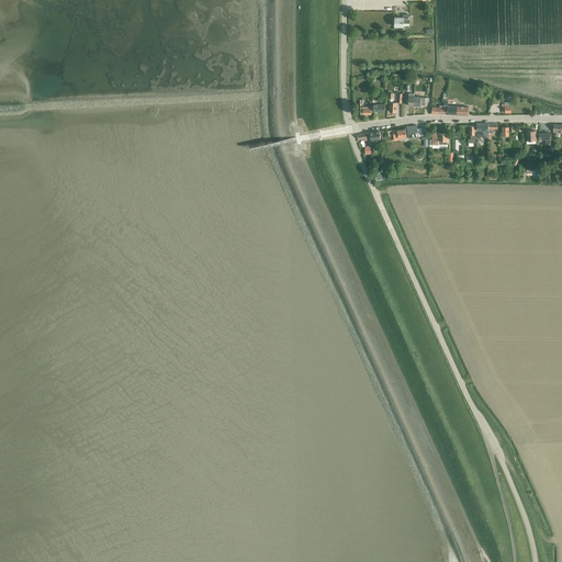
[(408,19),(408,14),(404,14),(404,18),(395,18),(395,26),(400,26),(400,27),(401,27),(402,27),(403,27),(403,26),(404,26),(404,23),(409,23),(409,22),(409,20),(409,19),(408,19)]
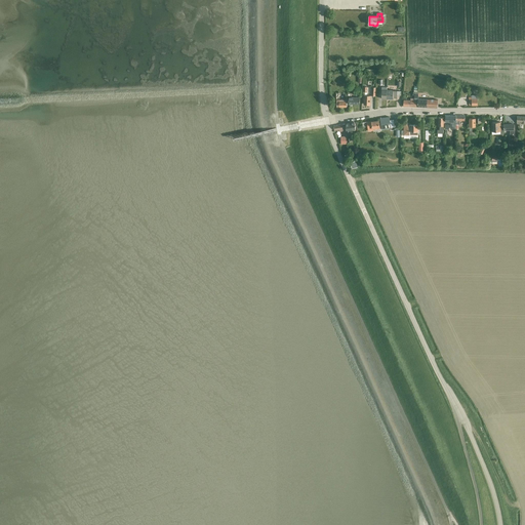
[(394,90),(387,90),(387,98),(393,99),(393,97),(397,97),(397,96),(400,96),(400,91),(394,91),(394,90)]
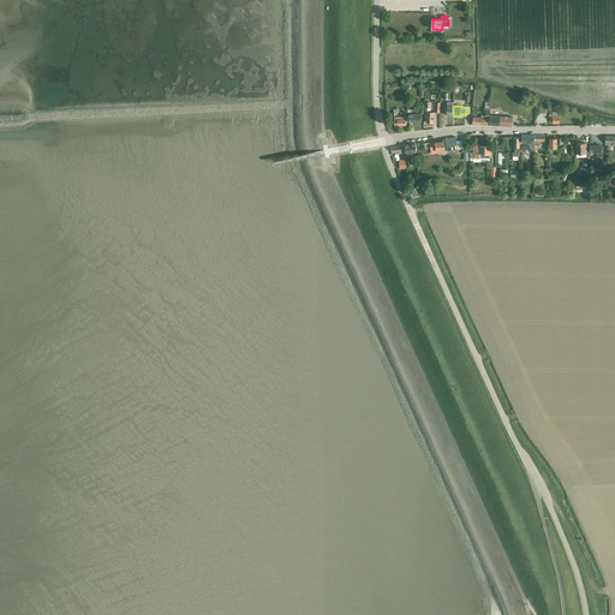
[(485,115),(485,125),(513,126),(513,117),(490,117),(490,111),(485,109),(485,115)]
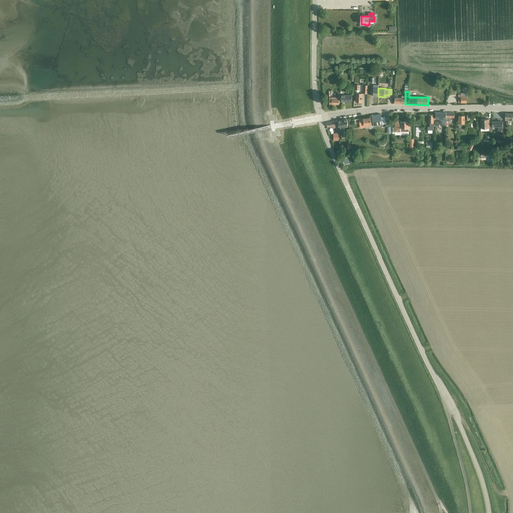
[(461,95),(458,95),(458,97),(458,103),(467,103),(467,97),(467,92),(461,93),(461,95)]
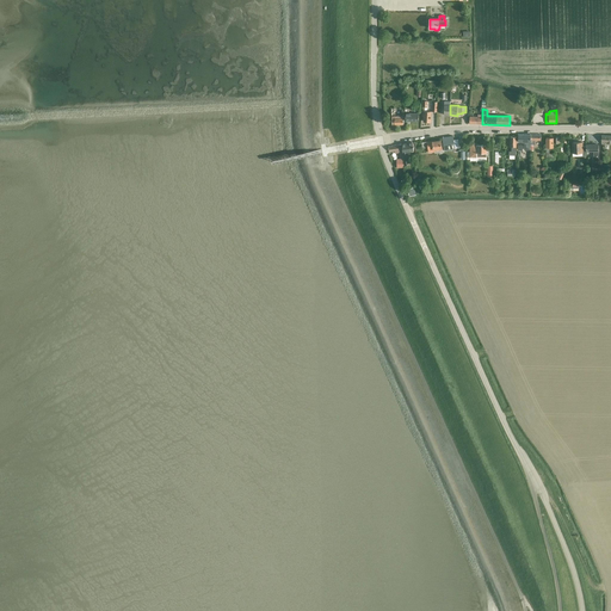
[(470,117),(469,123),(482,124),(482,115),(479,115),(479,117),(470,117)]
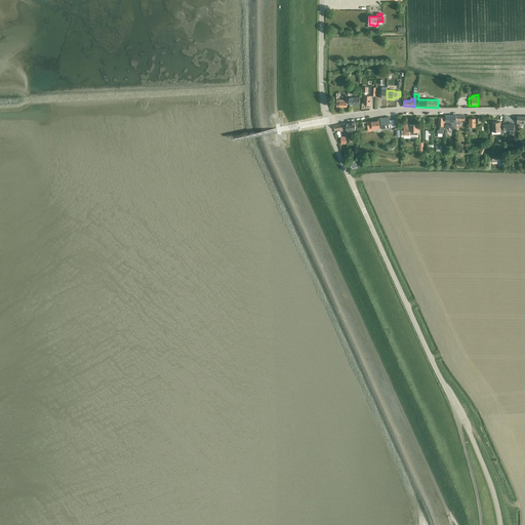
[(456,116),(445,115),(445,118),(445,122),(450,122),(450,129),(456,129),(456,124),(456,116)]
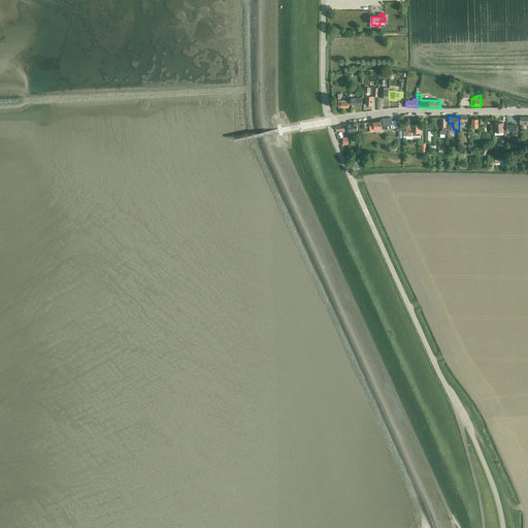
[(459,117),(459,125),(461,125),(461,122),(467,122),(467,117),(459,117)]
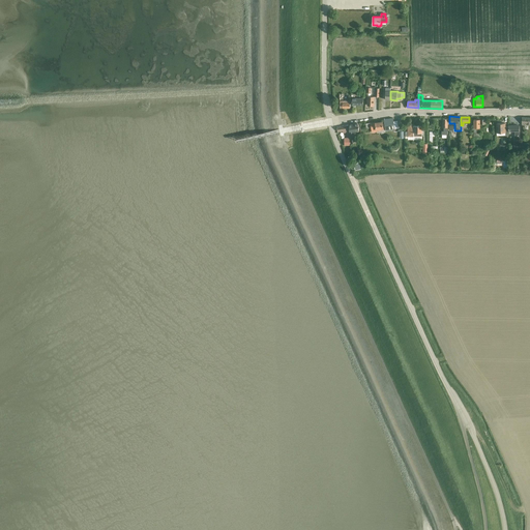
[(386,130),(394,129),(393,118),(384,119),(386,130)]
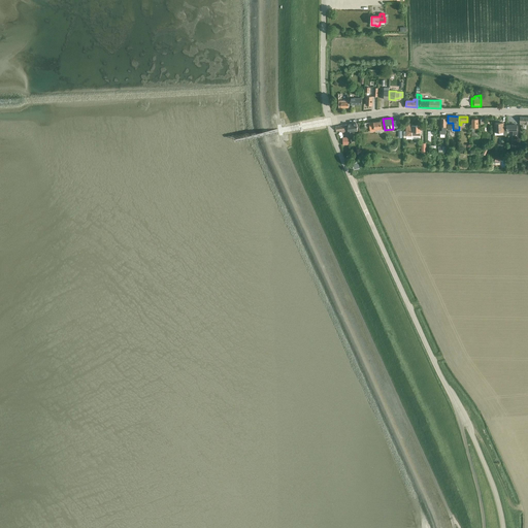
[(375,129),(383,128),(382,122),(374,123),(374,122),(369,123),(370,132),(375,131),(375,129)]
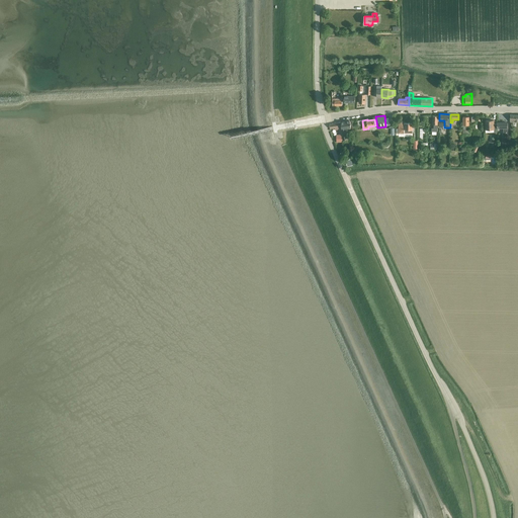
[(341,122),(341,126),(342,130),(341,130),(343,140),(345,140),(347,140),(346,134),(345,130),(345,128),(348,128),(351,127),(351,124),(351,123),(350,123),(350,120),(346,121),(341,122)]
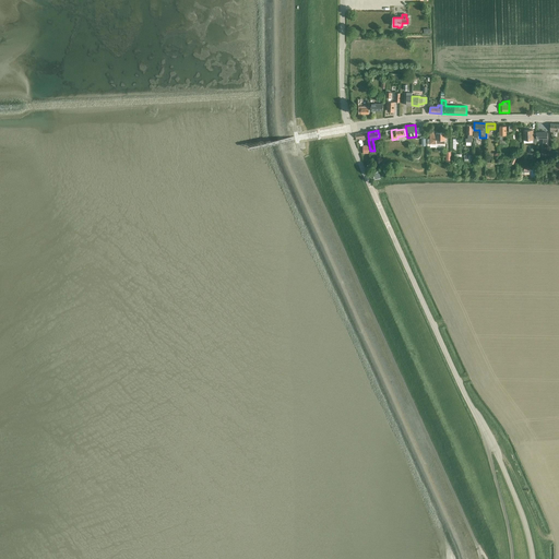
[(533,130),(523,130),(524,140),(524,143),(533,143),(536,143),(536,140),(536,139),(536,134),(533,134),(533,130)]
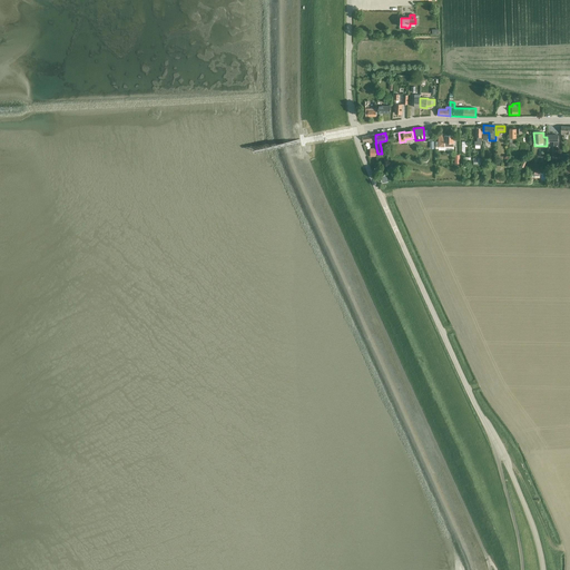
[(439,141),(435,141),(435,149),(439,149),(439,150),(454,150),(454,136),(445,136),(445,135),(439,134),(439,141)]
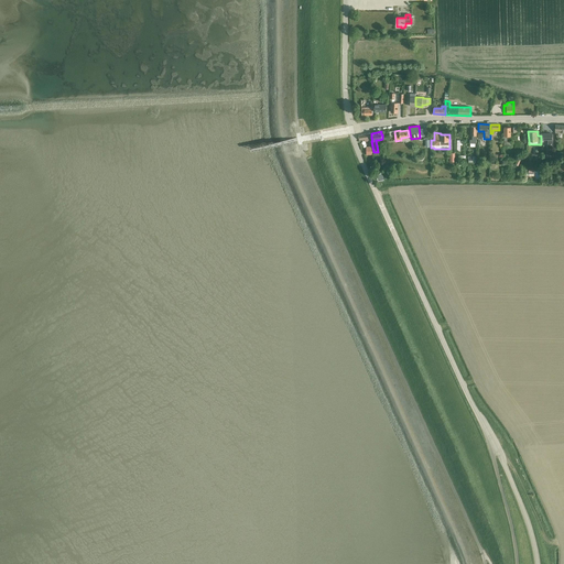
[(371,133),(358,136),(359,138),(359,140),(366,139),(366,141),(370,141),(370,147),(366,147),(367,154),(372,154),(372,147),(371,141),(372,141),(371,138),(371,133)]
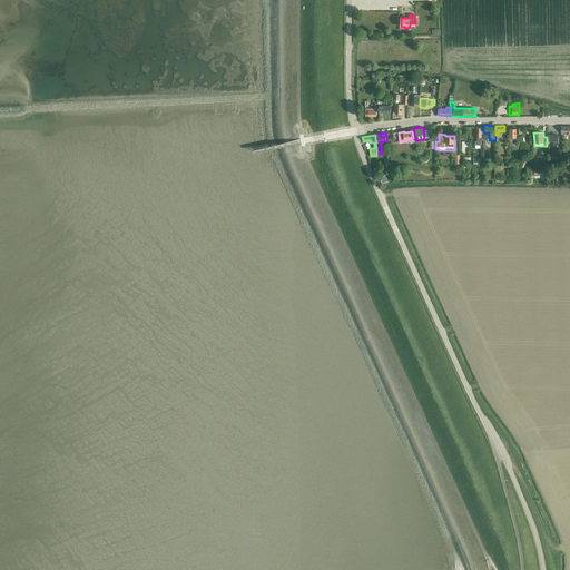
[(559,135),(547,135),(547,137),(547,141),(554,141),(554,149),(559,149),(559,141),(559,135)]
